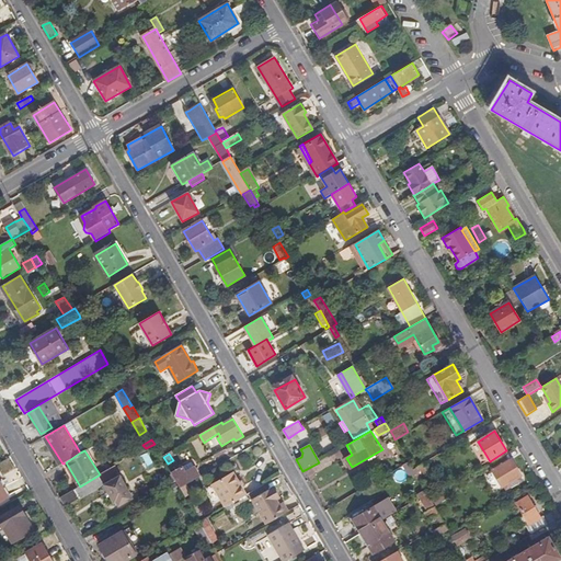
[(522,476),(512,458),(492,470),(503,488),(522,476)]
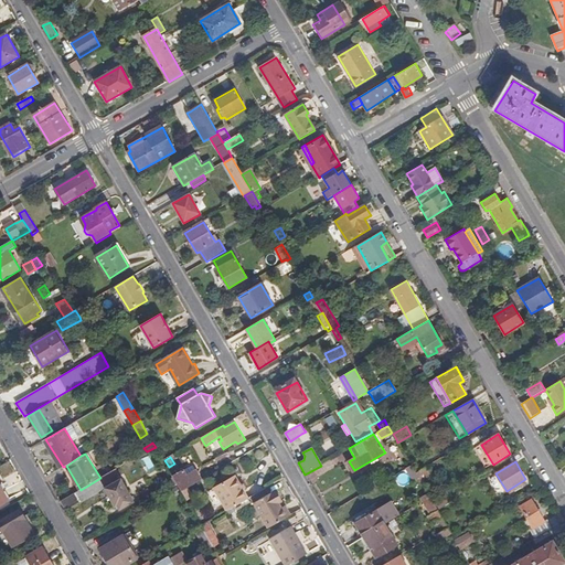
[(411,465),(405,468),(412,481),(418,478),(415,472),(411,465)]
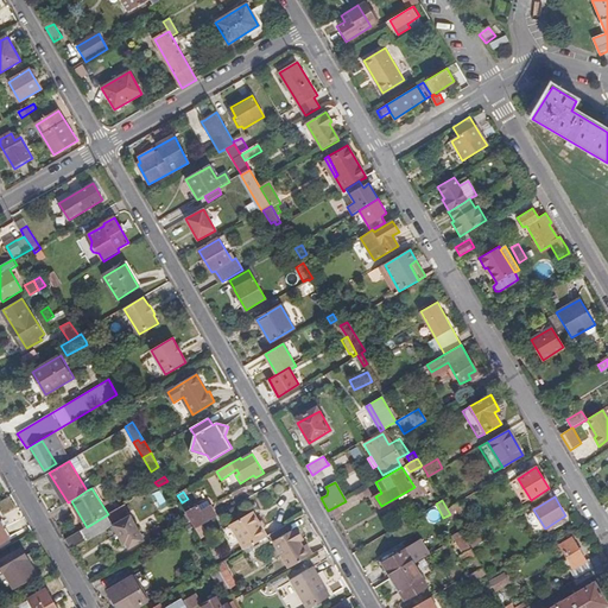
[(462,510),(457,502),(447,508),(450,514),(451,517),(462,510)]
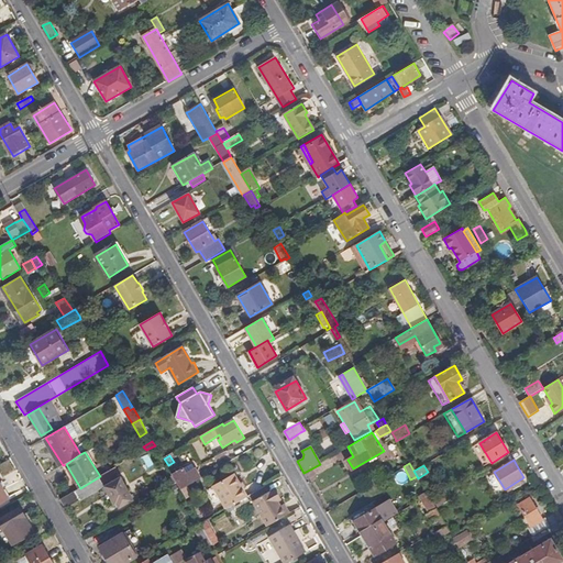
[(80,488),(61,499),(65,508),(105,486),(117,506),(120,504),(121,508),(131,503),(130,500),(135,498),(117,467),(100,476),(80,488)]
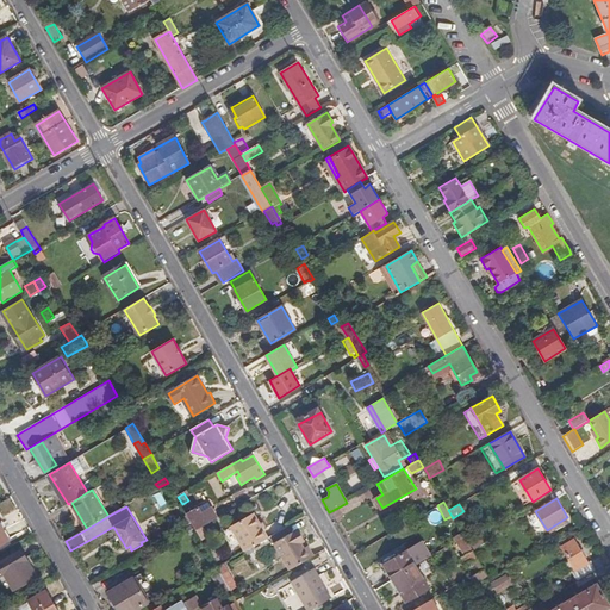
[(187,515),(192,524),(197,531),(219,518),(212,508),(201,514),(199,508),(191,514),(188,510),(185,511),(187,515)]
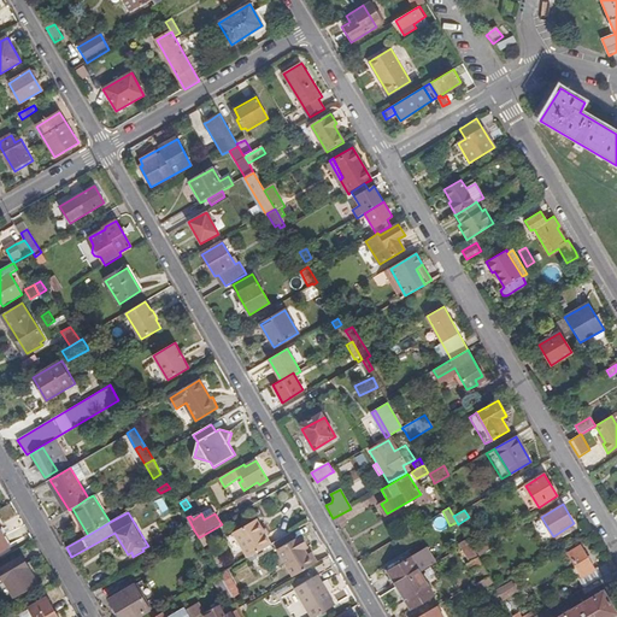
[(189,533),(194,530),(189,521),(184,524),(189,533)]
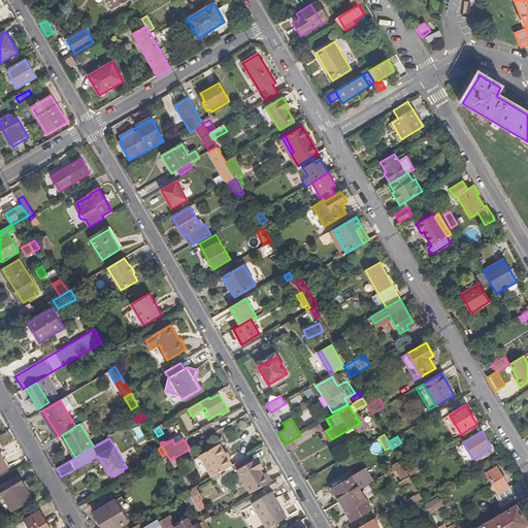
[(213,477),(233,466),(221,446),(201,457),(209,471),(213,477)]
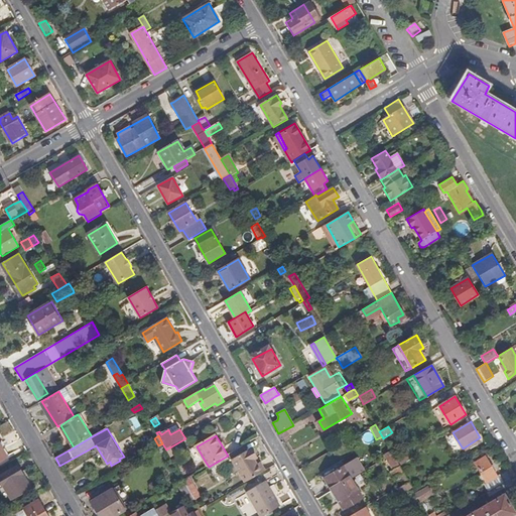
[(133,457),(140,453),(136,445),(129,450),(133,457)]
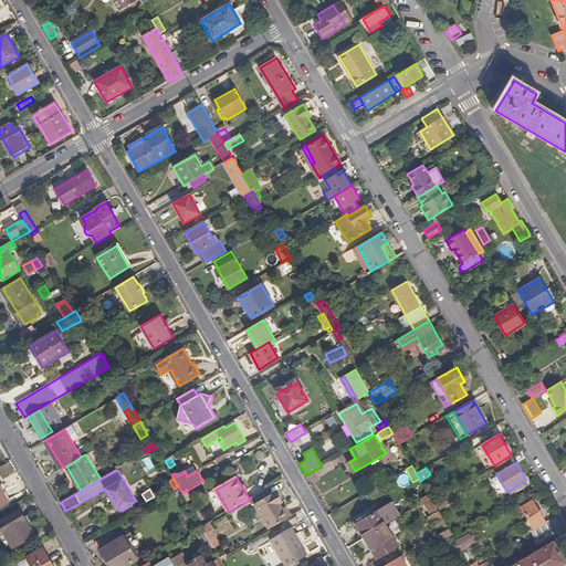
[(224,505),(216,490),(210,493),(211,494),(211,496),(209,498),(217,510),(224,505)]
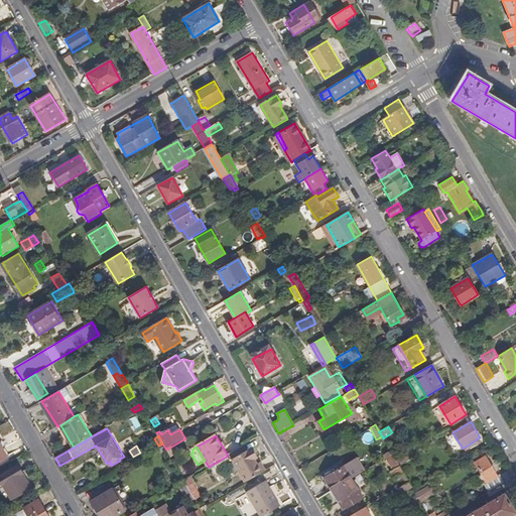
[(246,483),(266,471),(261,462),(256,466),(254,462),(256,461),(249,449),(233,460),(246,483)]
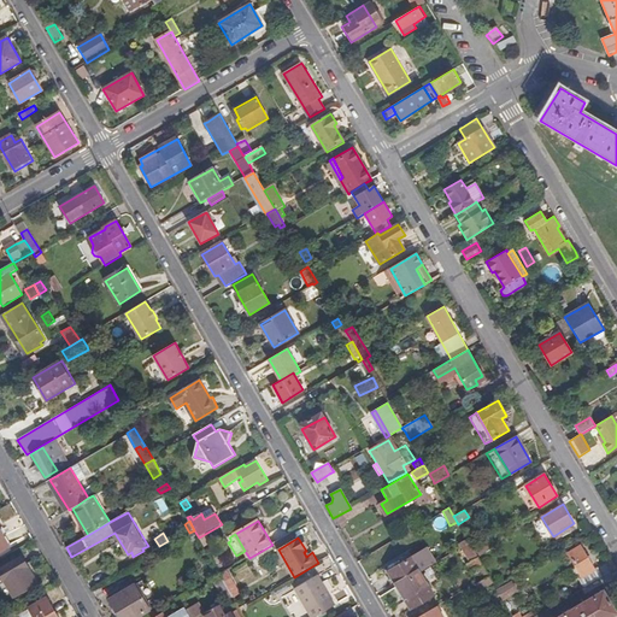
[(471,547),(466,539),(453,546),(457,551),(462,548),(469,563),(465,565),(469,571),(475,569),(482,565),(477,557),(471,547)]
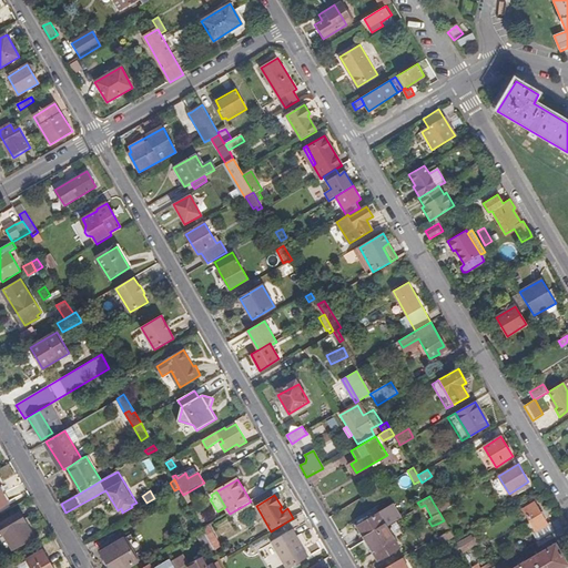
[(450,506),(446,497),(434,504),(439,513),(450,506)]
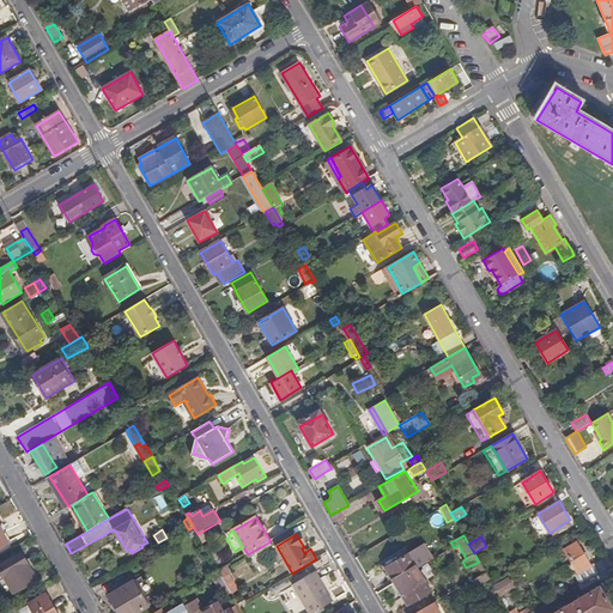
[(590,566),(576,542),(564,550),(578,574),(590,566)]
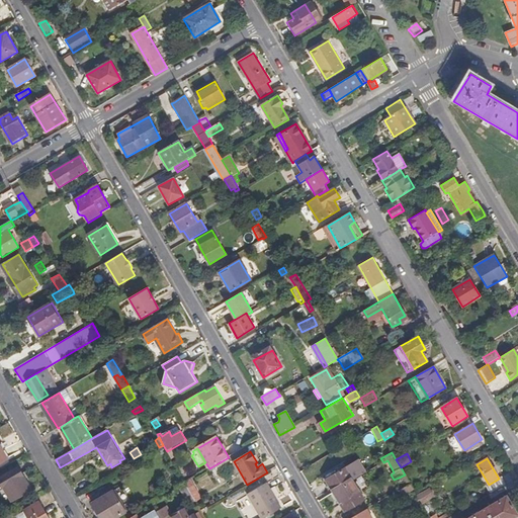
[(365,471),(357,459),(326,479),(345,511),(364,500),(352,480),(365,471)]
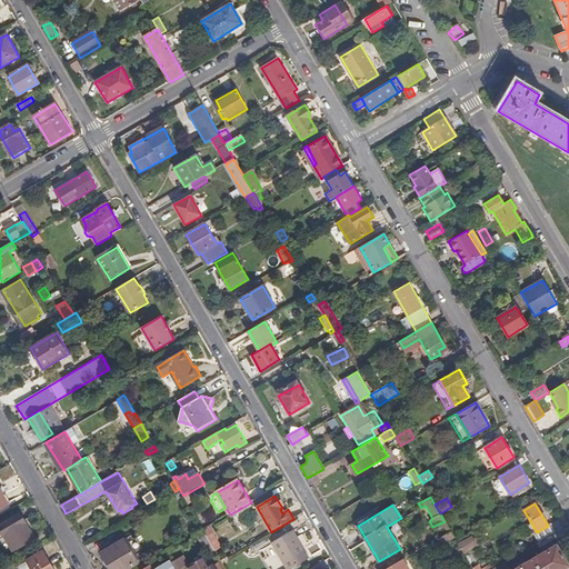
[(33,539),(19,516),(0,526),(0,537),(3,536),(12,551),(33,539)]
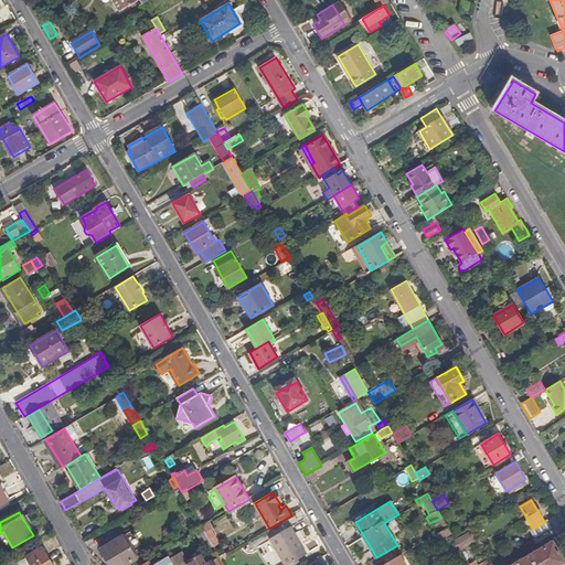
[(441,518),(435,521),(440,531),(447,528),(441,518)]
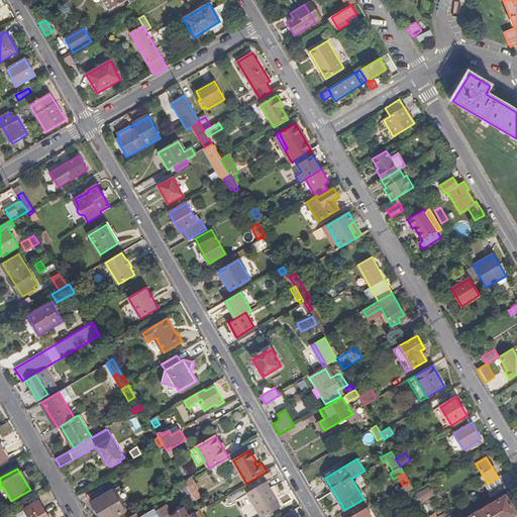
[(474,480),(479,488),(485,484),(481,476),(474,480)]
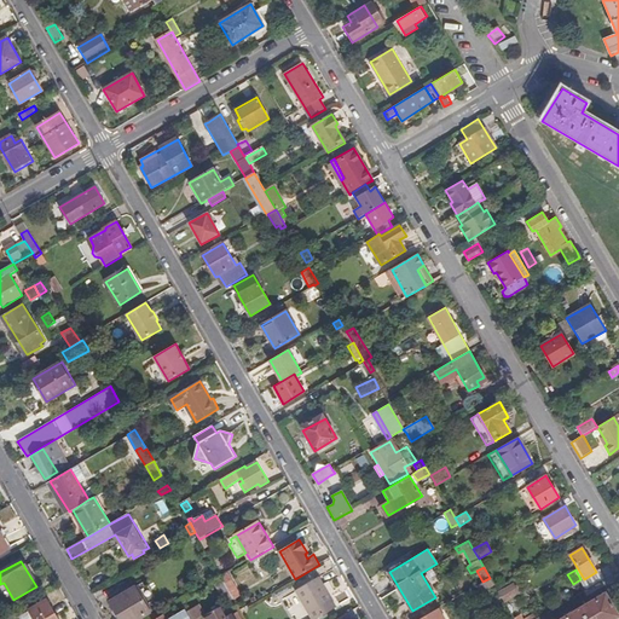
[(221,577),(223,579),(235,599),(235,600),(239,597),(242,596),(227,573),(221,577)]
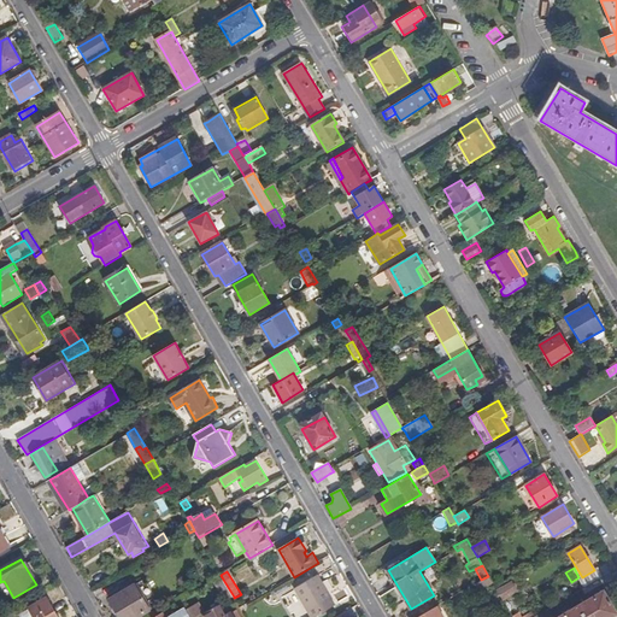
[(315,616),(335,605),(318,575),(295,589),(311,616),(315,616)]
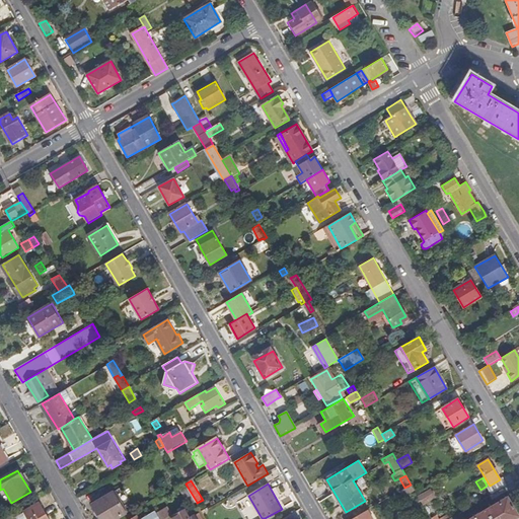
[(401,497),(414,489),(411,485),(404,488),(398,492),(401,497)]
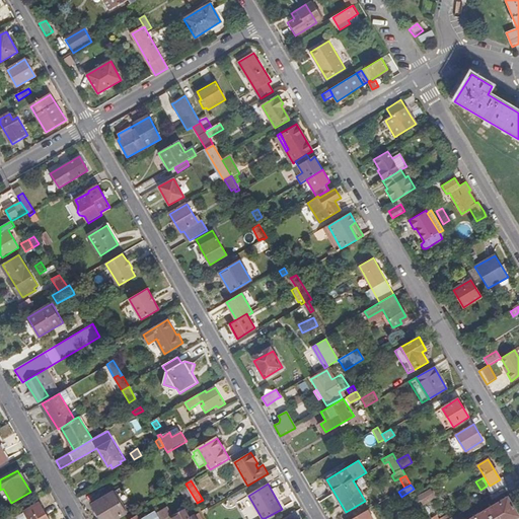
[(190,506),(197,502),(187,486),(179,490),(190,506)]
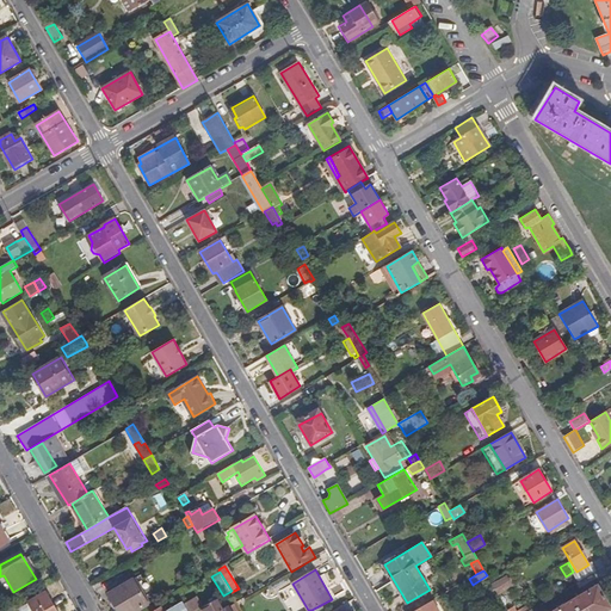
[(506,578),(492,585),(499,596),(512,588),(506,578)]
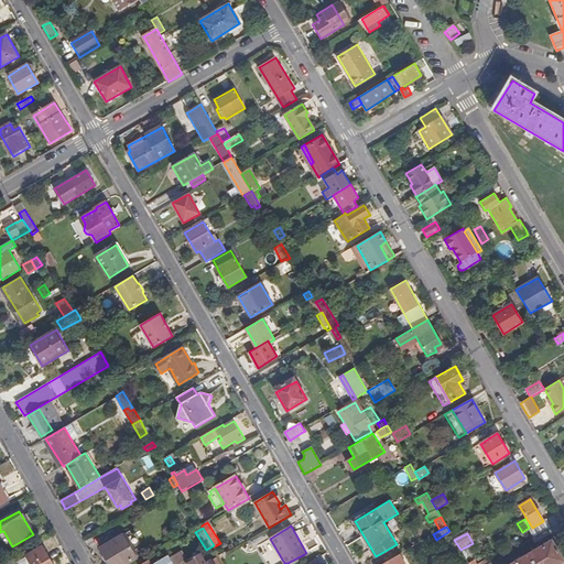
[(126,563),(138,557),(125,534),(101,546),(110,563),(126,563)]
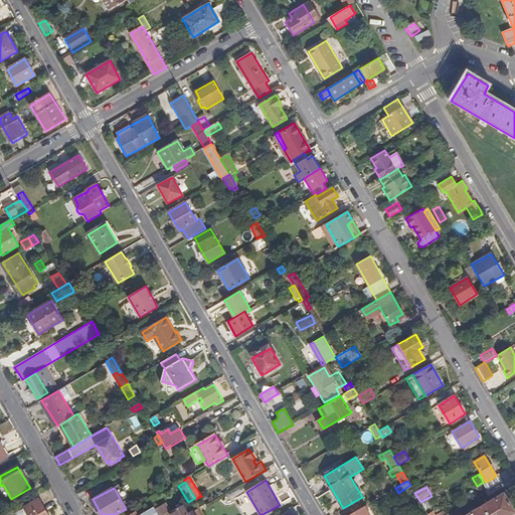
[(509,514),(514,512),(503,494),(467,514),(509,514)]
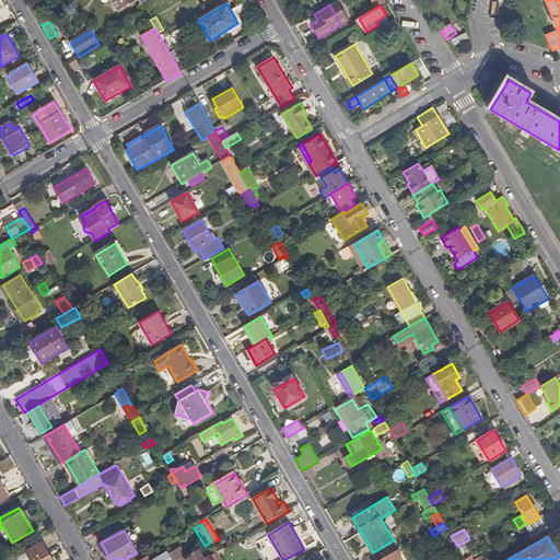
[(51,559),(43,543),(26,552),(31,559),(51,559)]
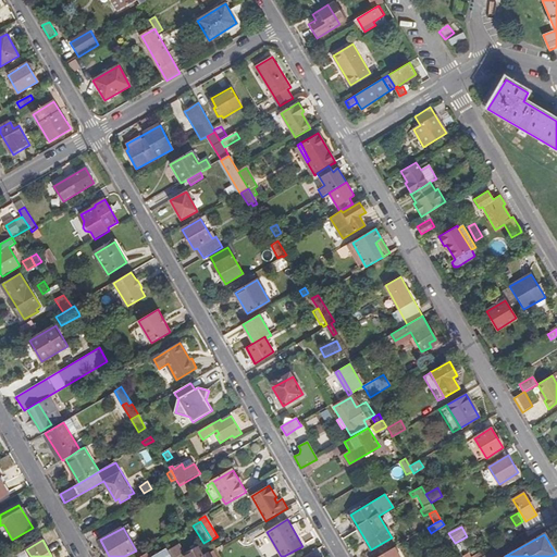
[(166,551),(170,556),(180,556),(185,554),(186,554),(180,543),(166,551)]
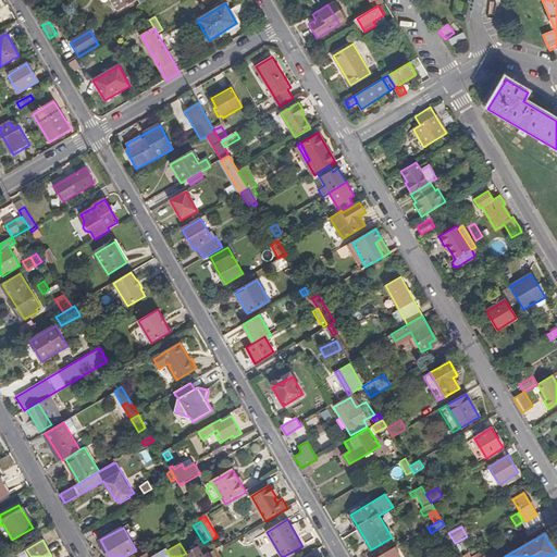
[(205,556),(198,546),(186,554),(185,554),(186,556),(211,556),(209,554),(205,556)]
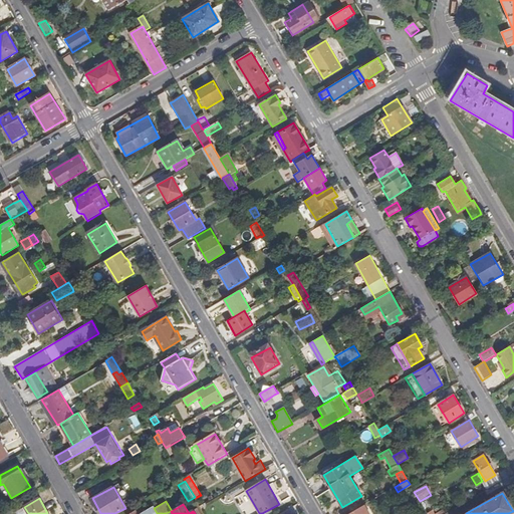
[(458,513),(466,510),(462,504),(445,513),(458,513)]
